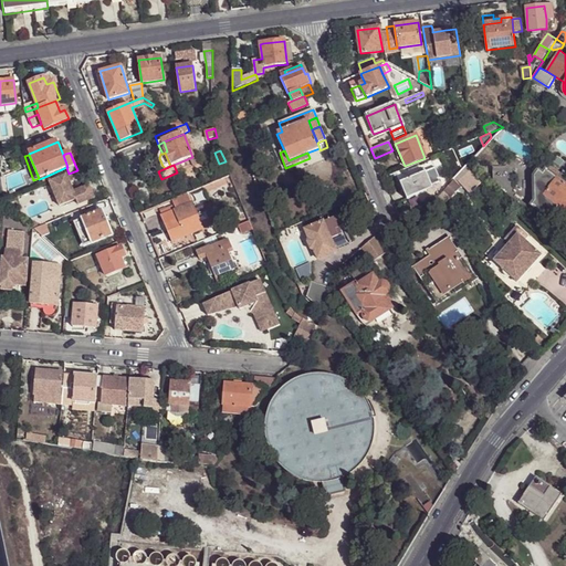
[(436,169),(426,173),(430,184),(440,179),(436,169)]
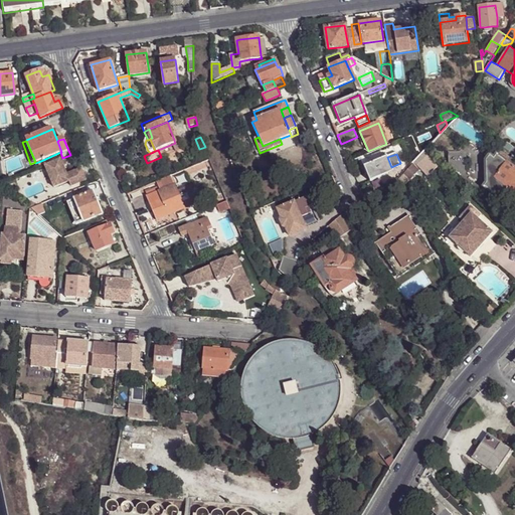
[(391,167),(387,157),(364,167),(363,167),(369,181),(370,182),(388,175),(387,172),(392,170),(391,167)]
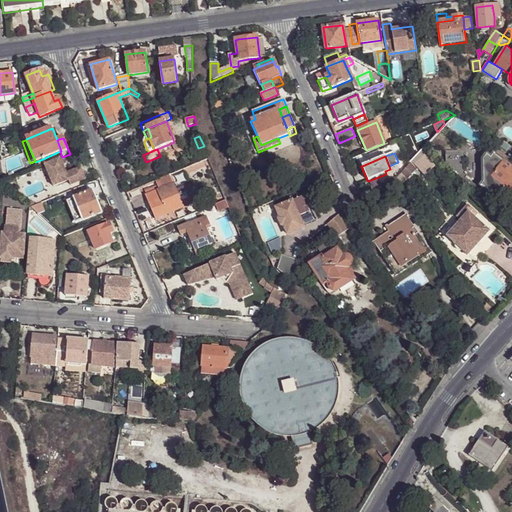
[(59,158),(44,164),(53,187),(69,181),(70,186),(86,180),(81,168),(66,173),(63,165),(61,161),(59,158)]
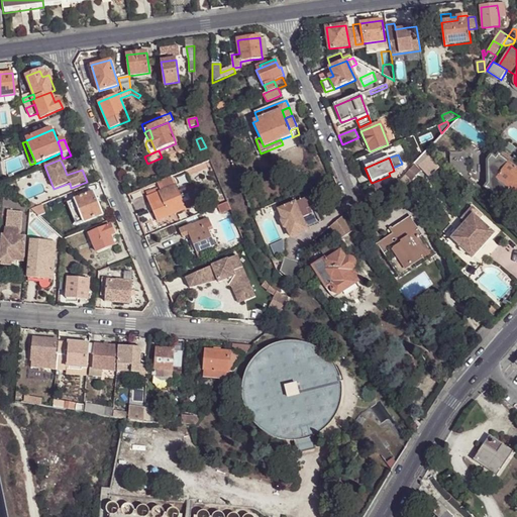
[(516,170),(514,168),(509,165),(504,171),(498,180),(516,193),(516,170)]
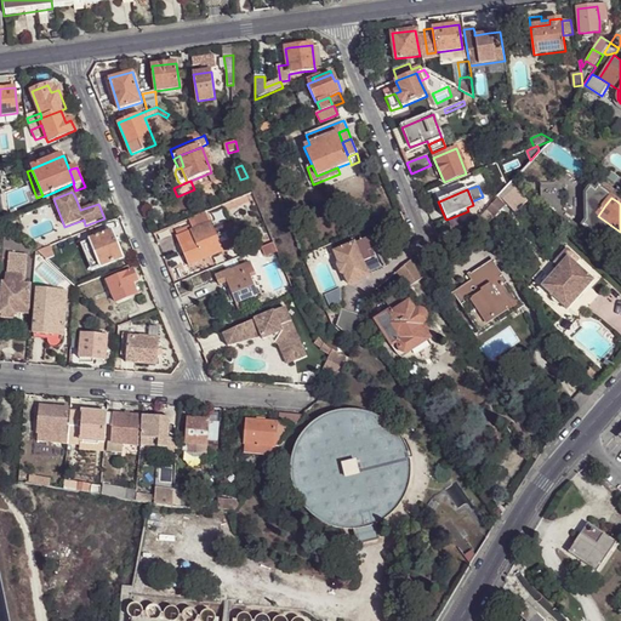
[(499,199),(488,211),(495,218),(506,208),(499,199)]
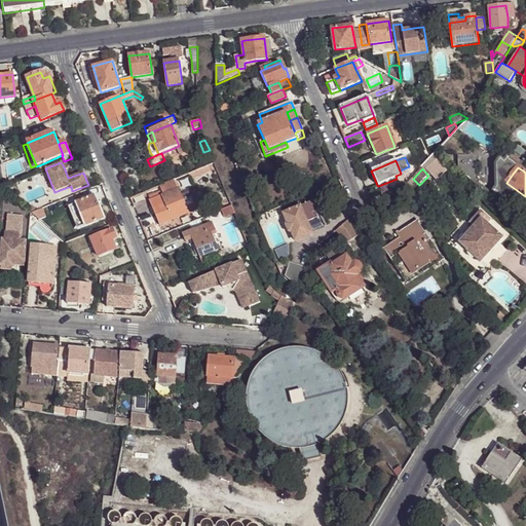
[(150,201),(160,226),(189,213),(175,180),(160,186),(162,191),(150,197),(151,200),(150,201)]
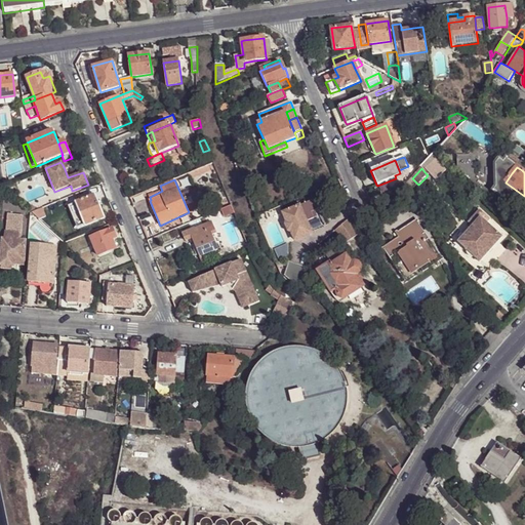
[(524,201),(524,196),(506,183),(496,183),(496,187),(492,194),(512,207),(524,203),(524,201)]
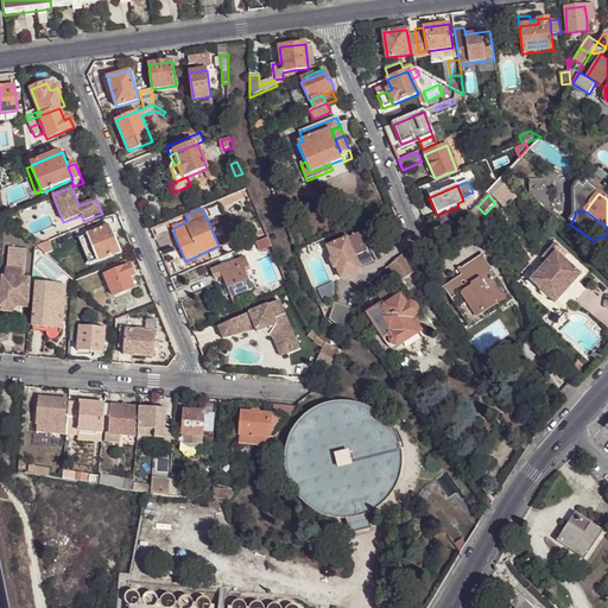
[(99,263),(122,253),(115,238),(111,227),(88,236),(99,263)]
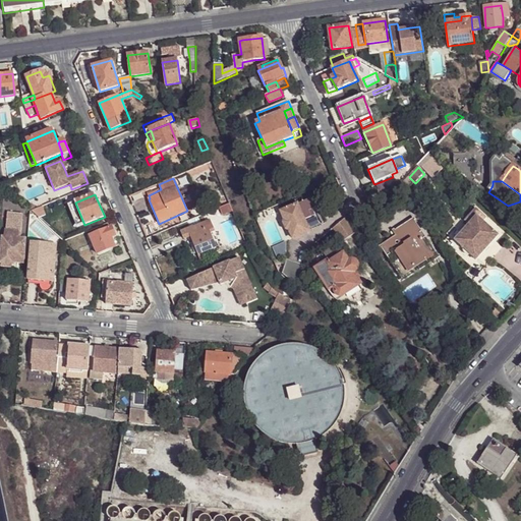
[(292,238),(308,231),(303,220),(310,217),(308,212),(315,208),(310,197),(281,212),(292,238)]
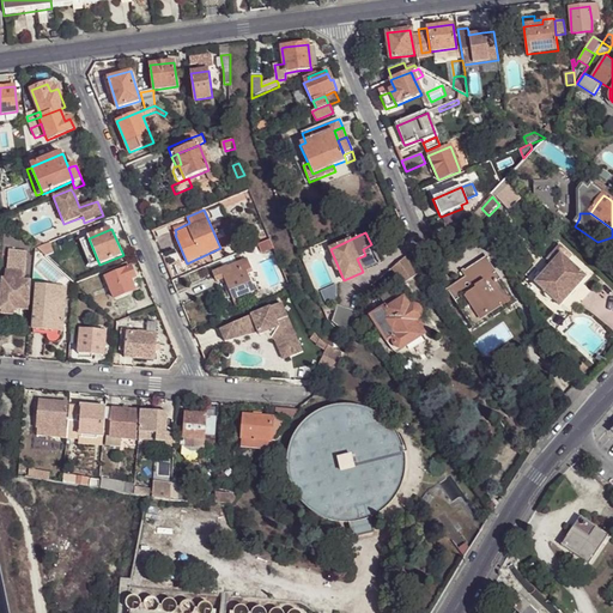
[(271,241),(259,246),(262,253),(274,248),(271,241)]
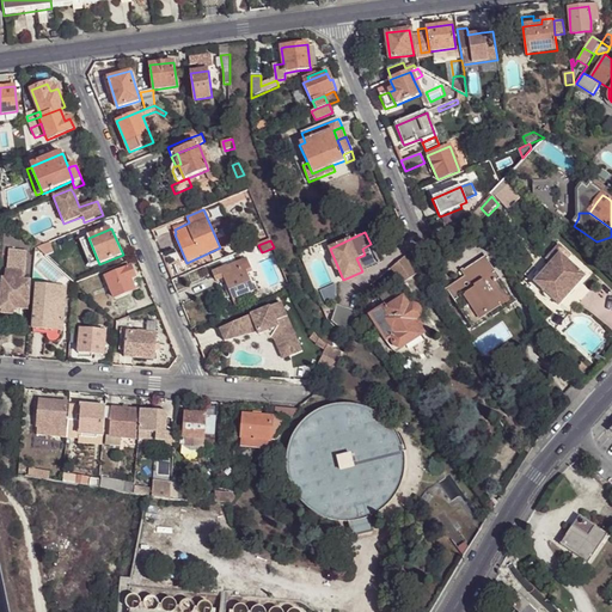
[(54,254),(50,244),(46,245),(37,249),(43,252),(47,257),(54,254)]
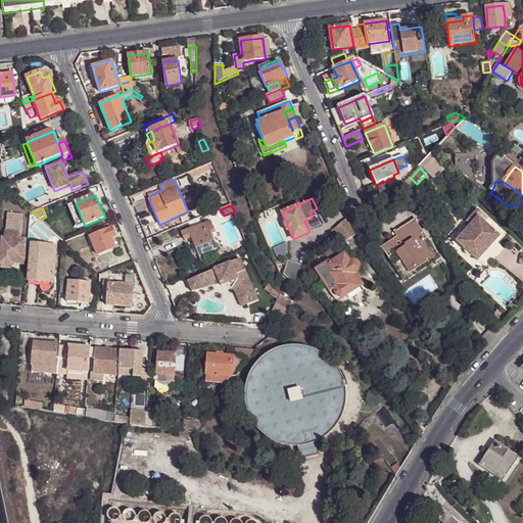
[(491,244),(498,236),(484,223),(488,219),(478,209),(467,223),(471,226),(464,234),(469,239),(462,247),(475,259),(490,243),(491,244)]
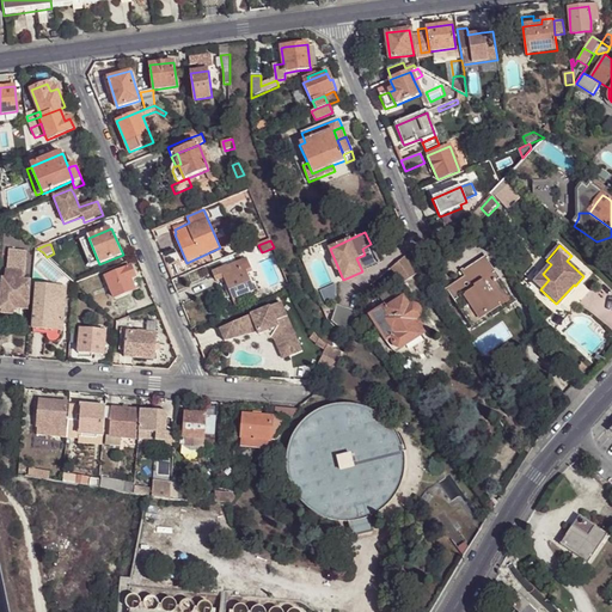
[(418,274),(407,256),(392,268),(403,283),(418,274)]
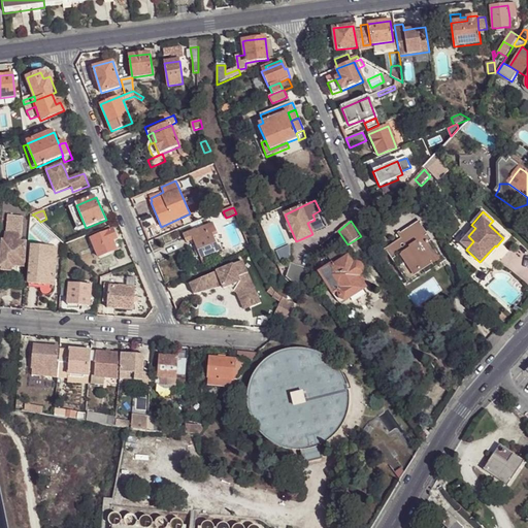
[(422,224),(421,221),(401,234),(400,233),(398,234),(401,239),(385,251),(386,253),(388,252),(408,284),(407,285),(408,287),(448,261),(446,259),(444,259),(421,224),(422,224)]
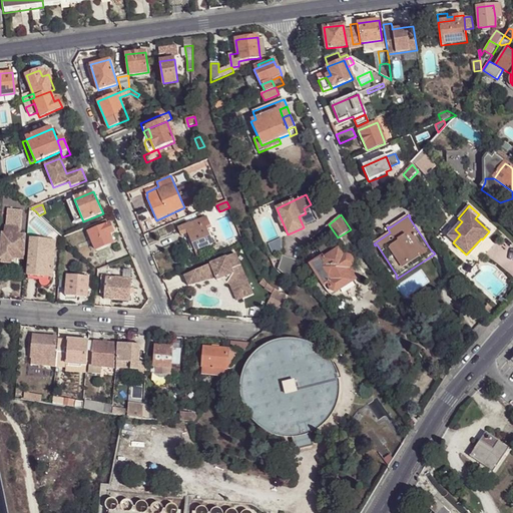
[(213,244),(208,229),(212,228),(208,217),(191,224),(191,223),(179,228),(178,228),(182,236),(188,233),(195,251),(195,252),(196,251),(213,244)]
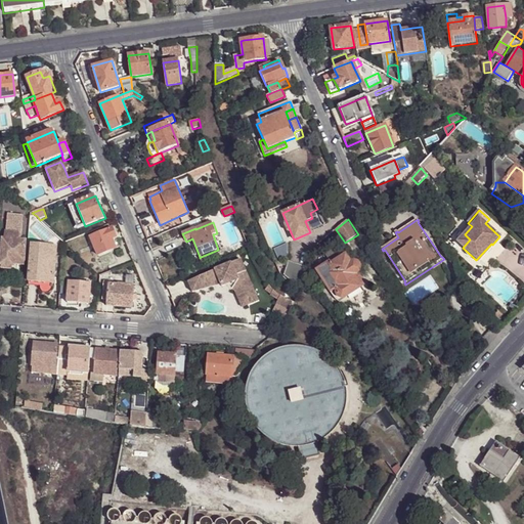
[(98,256),(116,248),(112,238),(116,236),(113,228),(91,237),(98,256)]
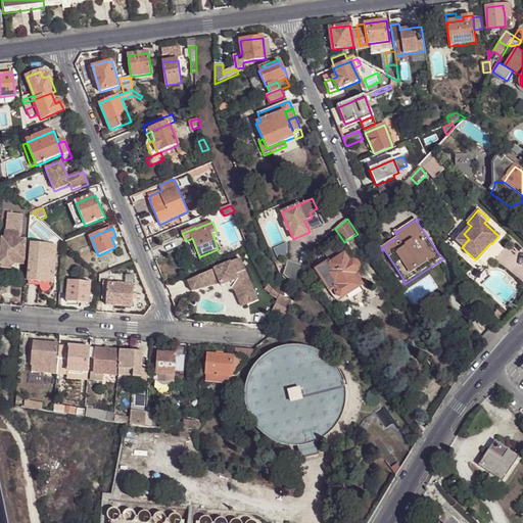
[(24,265),(26,241),(18,240),(18,233),(6,232),(6,239),(3,239),(0,263),(0,265),(2,265),(2,267),(4,269),(9,269),(12,267),(12,266),(14,266),(14,264),(19,264),(24,265)]
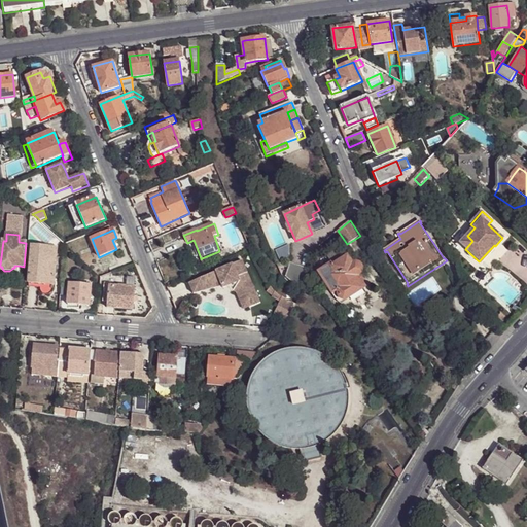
[(459,244),(465,249),(472,241),(467,236),(459,244)]
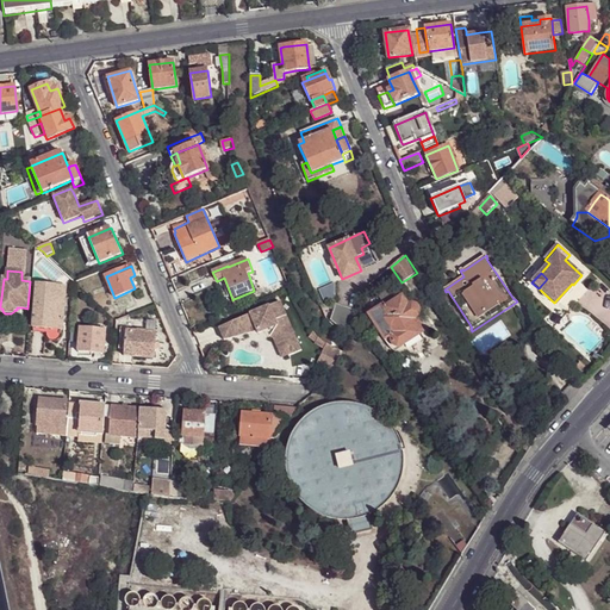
[(584,277),(582,275),(573,285),(572,284),(554,303),(558,305),(584,277)]
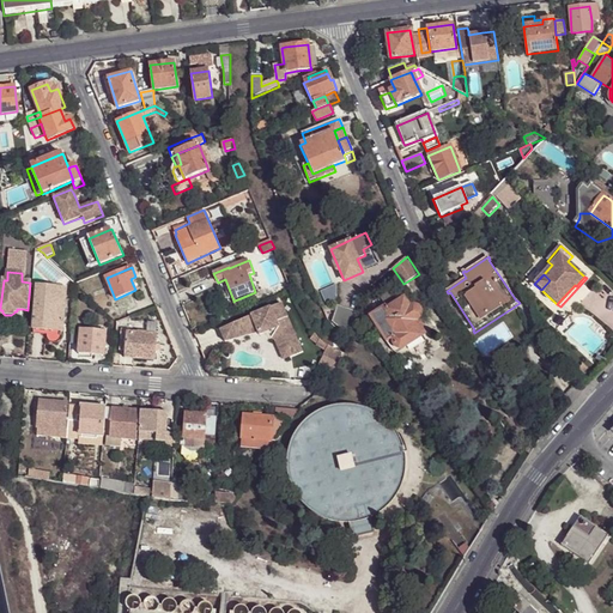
[(37,286),(35,331),(52,332),(62,333),(66,289),(37,286)]
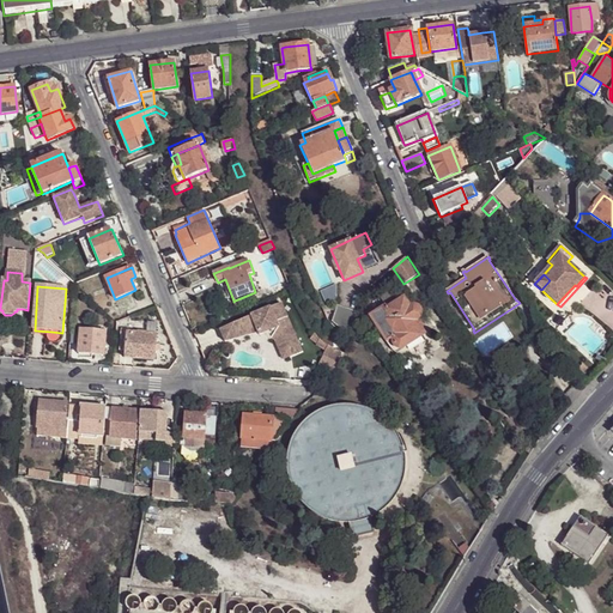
[(381,298),(388,308),(400,301),(393,290),(381,298)]
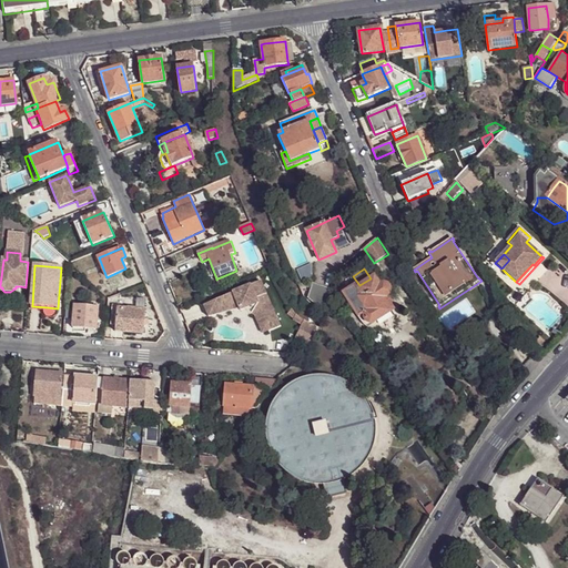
[(359,297),(368,311),(366,313),(365,316),(366,320),(369,322),(373,323),(376,321),(396,308),(387,295),(381,284),(375,276),(371,279),(359,285),(358,286),(357,287),(363,295),(359,297)]
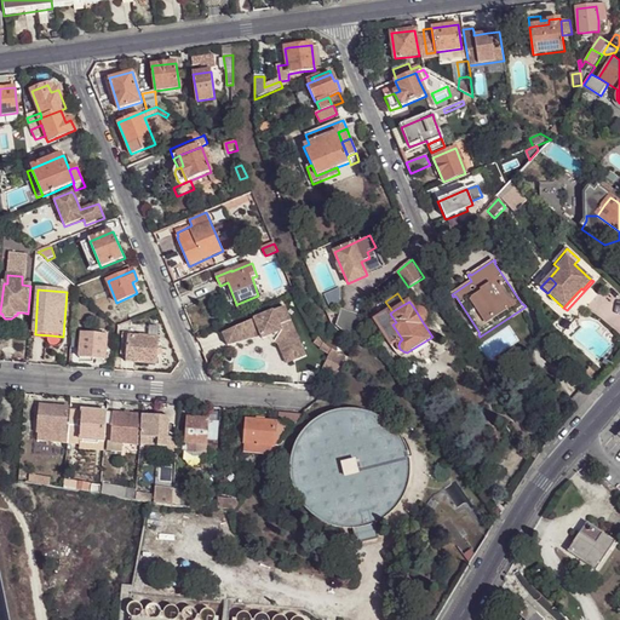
[(286,308),(256,321),(262,337),(264,340),(267,339),(294,327),(286,308)]
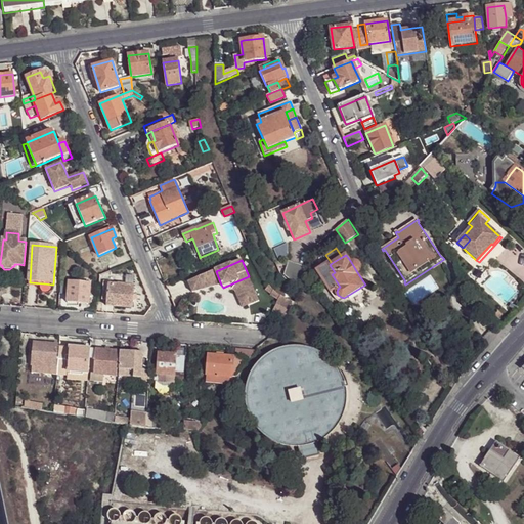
[(351,262),(357,272),(358,271),(360,269),(360,265),(358,262),(354,261),(351,262)]
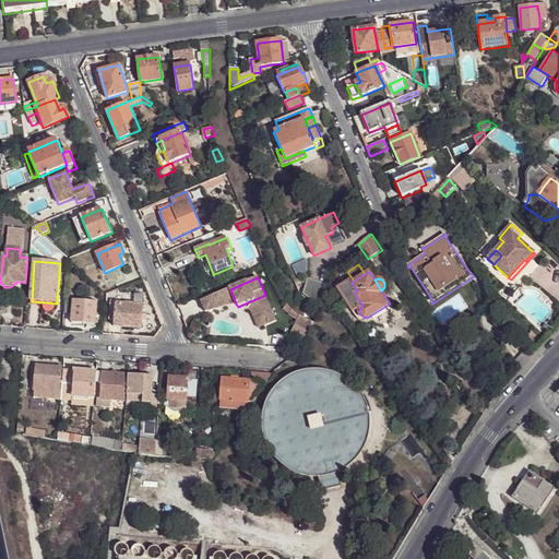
[(353,311),(363,306),(354,293),(357,290),(352,283),(353,282),(352,280),(339,288),(353,311)]
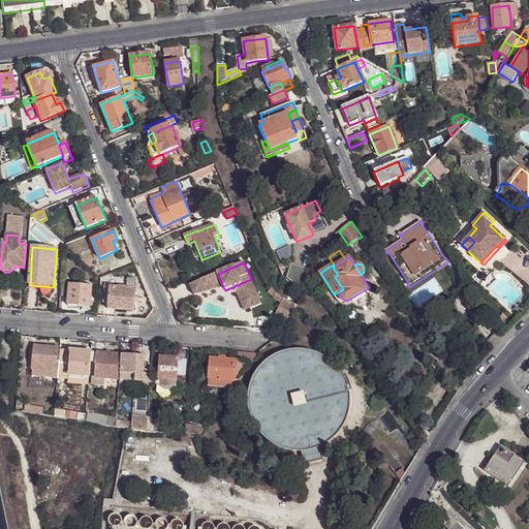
[(305,286),(309,273),(293,268),(293,269),(292,269),(288,280),(292,283),(304,288),(305,286)]
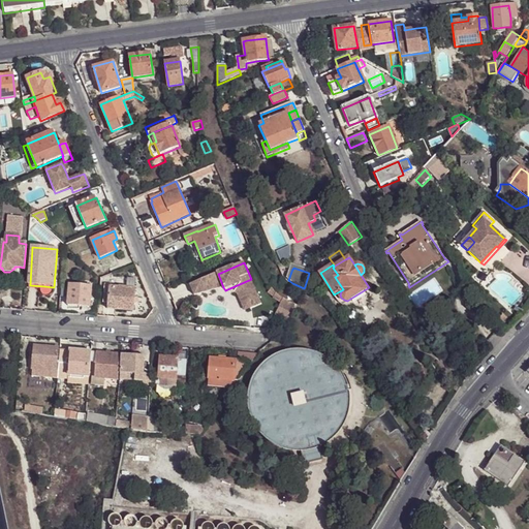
[(218,274),(191,285),(195,296),(223,287),(218,274)]
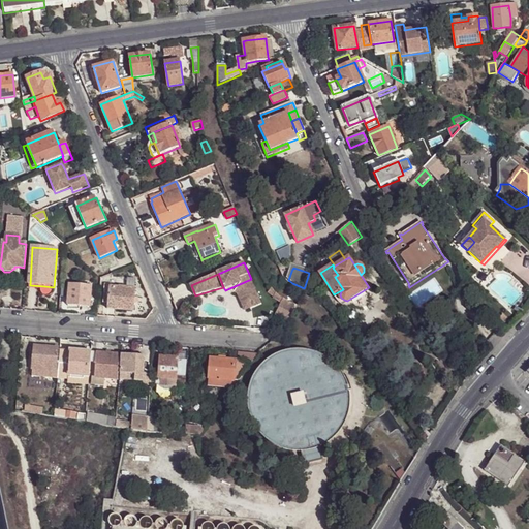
[(251,279),(227,289),(239,296),(245,292),(251,309),(261,305),(257,293),(253,291),(251,286),(253,285),(251,279)]
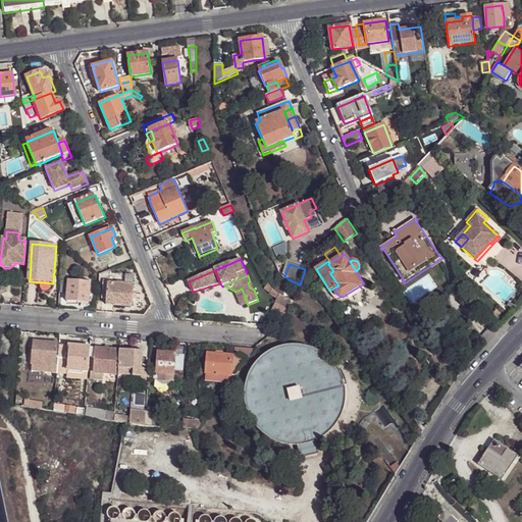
[(67,302),(80,303),(89,303),(90,282),(69,280),(67,302)]
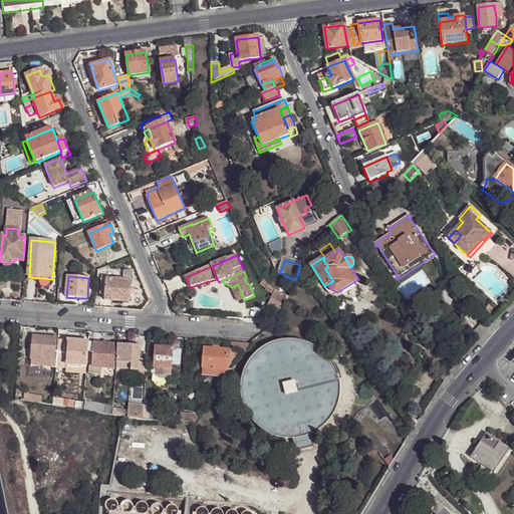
[(133,281),(106,279),(105,294),(105,300),(131,302),(133,281)]
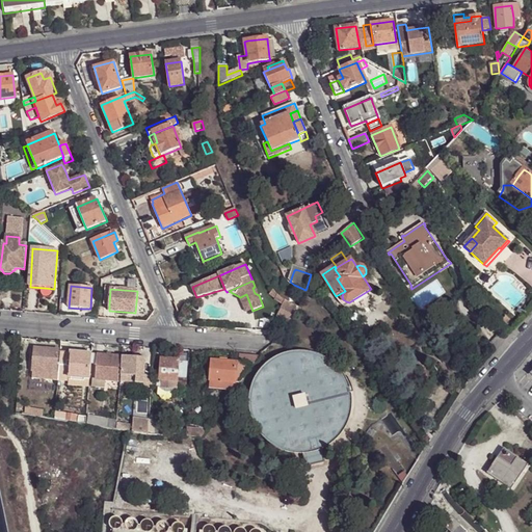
[(240,297),(239,297),(246,313),(253,311),(246,294),(240,297)]
